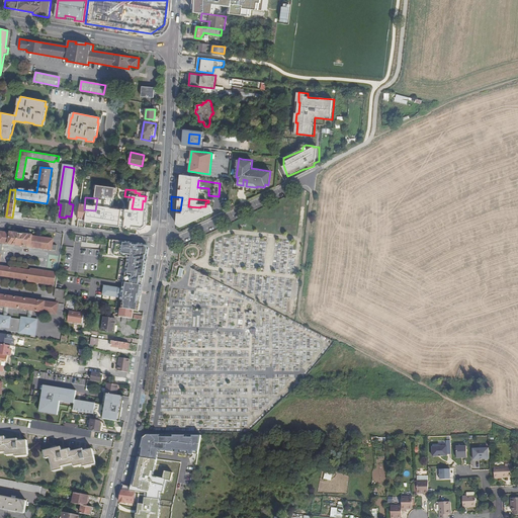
[(115,201),(103,200),(101,214),(105,216),(105,213),(113,214),(115,201)]
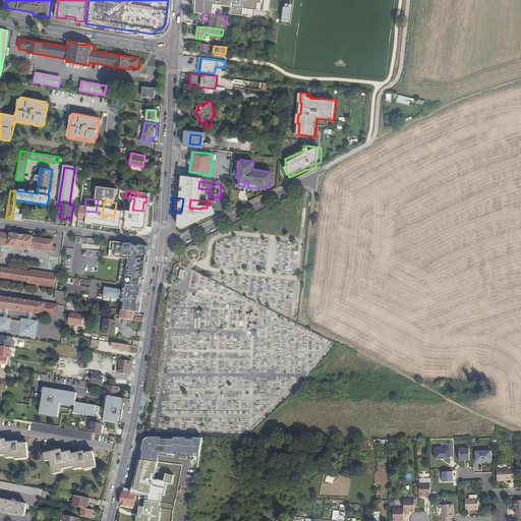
[(17,206),(14,205),(12,219),(20,220),(21,219),(21,215),(18,214),(19,210),(17,209),(17,206)]
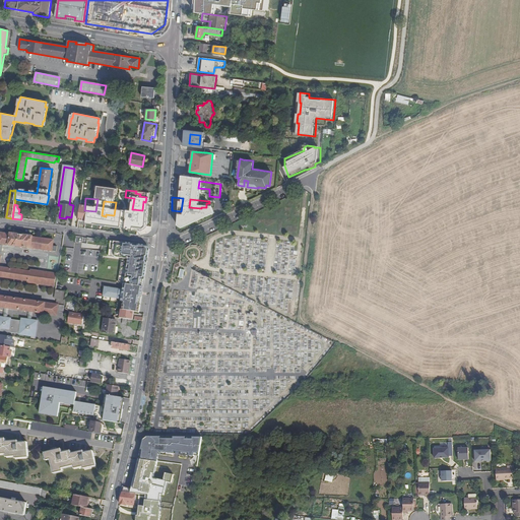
[(142,216),(128,214),(126,224),(141,226),(142,216)]
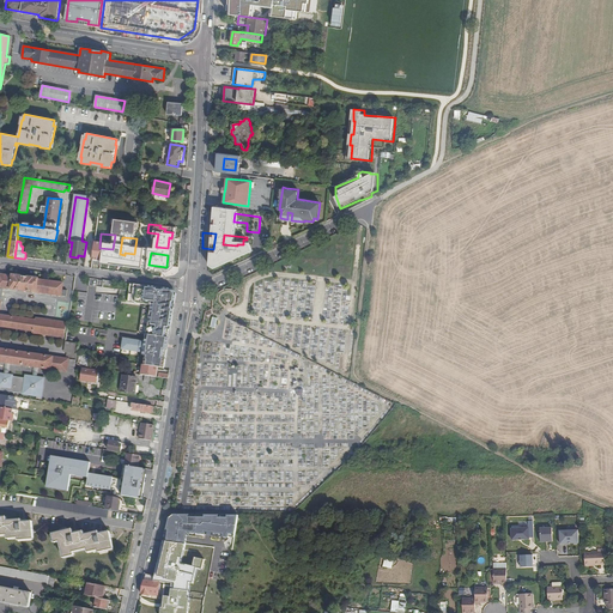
[(0,274),(0,286),(67,297),(67,291),(62,290),(64,284),(38,280),(38,279),(12,275),(12,277),(0,274)]
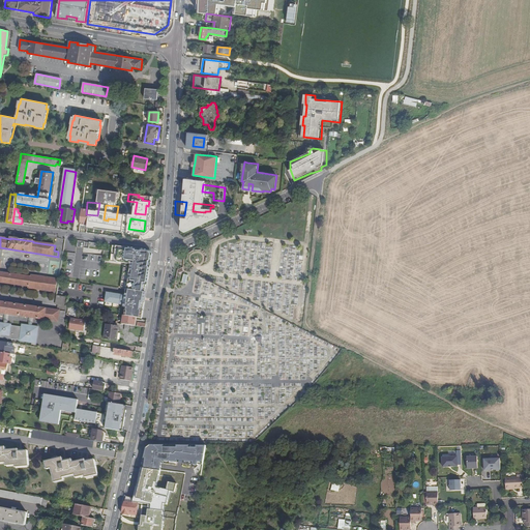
[(124,264),(120,289),(127,290),(146,293),(153,256),(150,252),(141,249),(141,251),(138,251),(138,249),(136,249),(136,251),(128,249),(128,248),(113,246),(111,262),(124,264)]
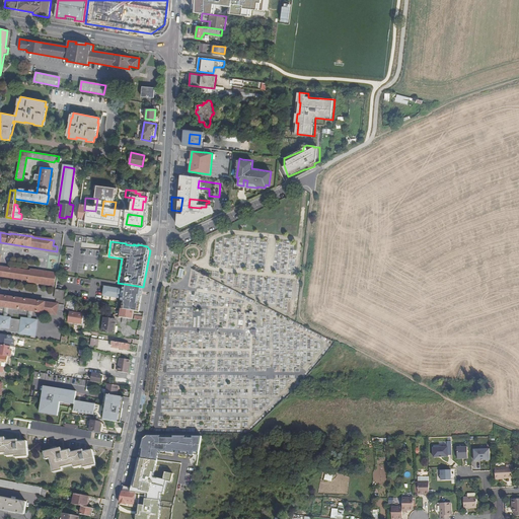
[(0,267),(0,276),(28,281),(28,283),(54,286),(56,273),(30,270),(29,272),(0,267)]
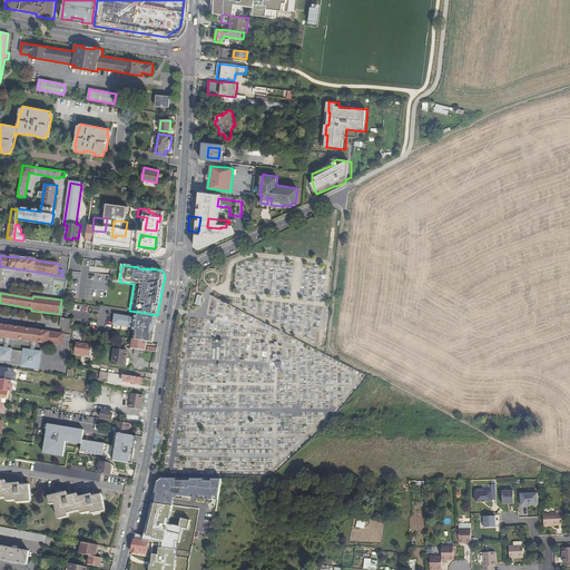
[(136,318),(115,314),(114,324),(134,328),(134,331),(135,331),(135,335),(134,340),(146,342),(153,342),(157,321),(143,317),(141,320),(136,318)]
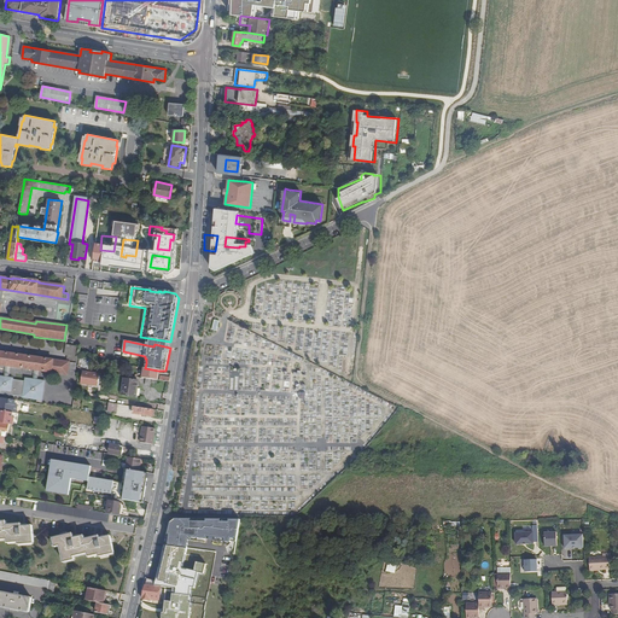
[(76,347),(66,344),(64,355),(68,356),(66,362),(77,363),(79,357),(80,347),(77,347),(76,347)]
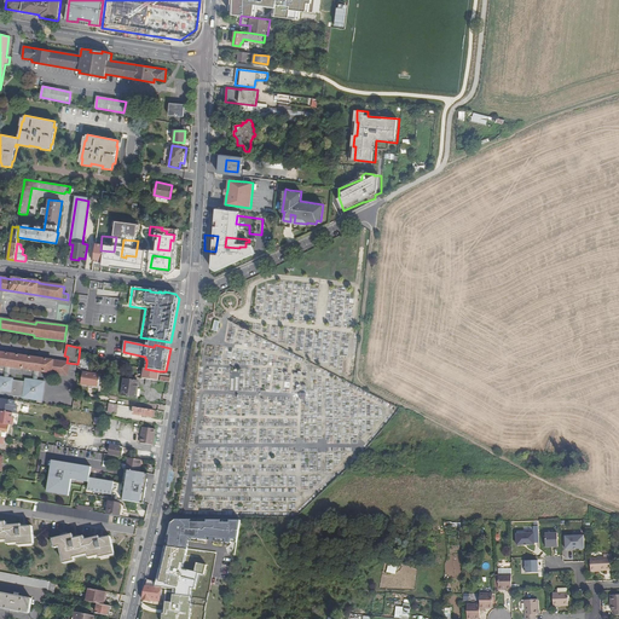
[(34,371),(39,371),(75,377),(77,364),(0,352),(0,365),(5,366),(10,368),(34,371)]
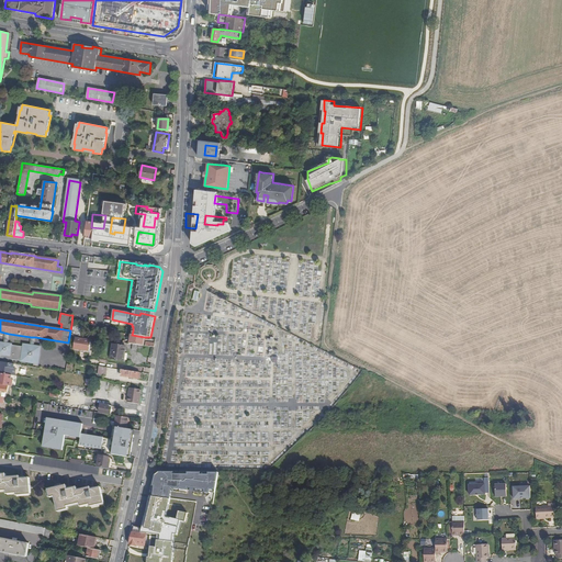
[(132,335),(130,344),(133,344),(143,346),(144,337),(132,335)]
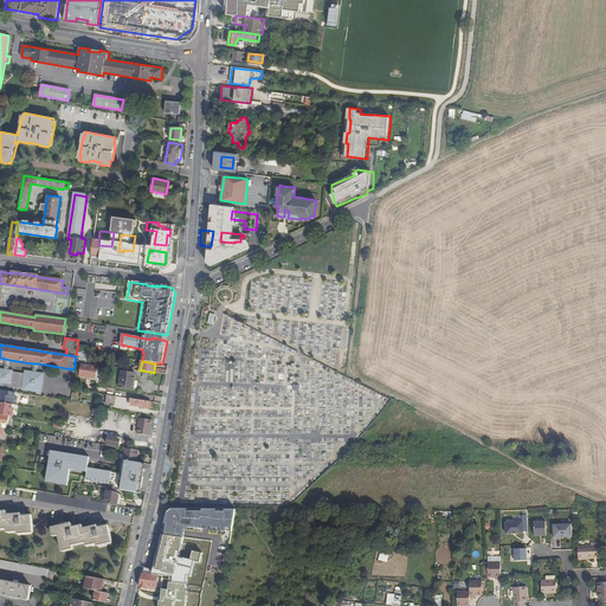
[(98,368),(82,365),(79,376),(96,379),(98,368)]
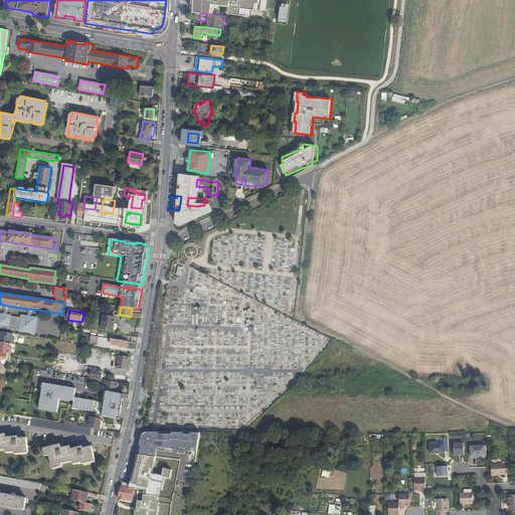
[(30,317),(27,317),(21,316),(20,318),(11,317),(11,316),(6,315),(3,315),(0,314),(0,321),(35,327),(37,318),(30,317)]
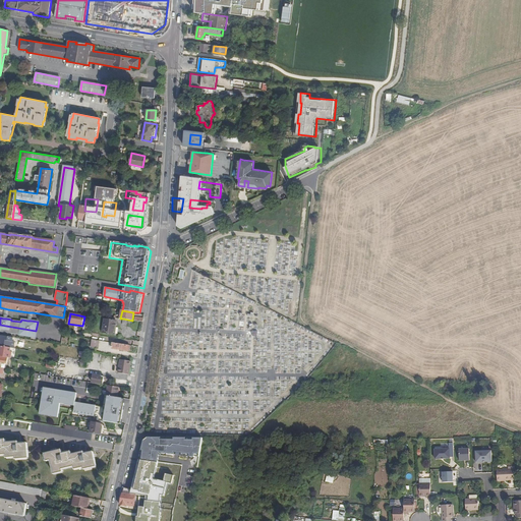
[(117,322),(105,320),(103,333),(115,334),(117,322)]
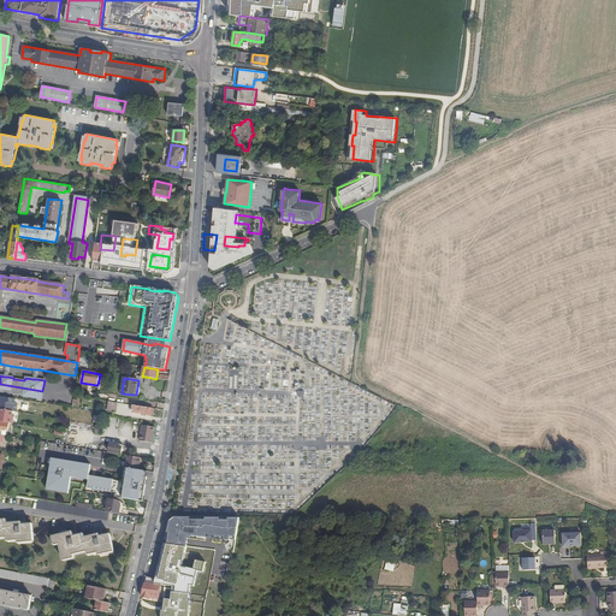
[(0,392),(41,400),(42,391),(0,384),(0,392)]
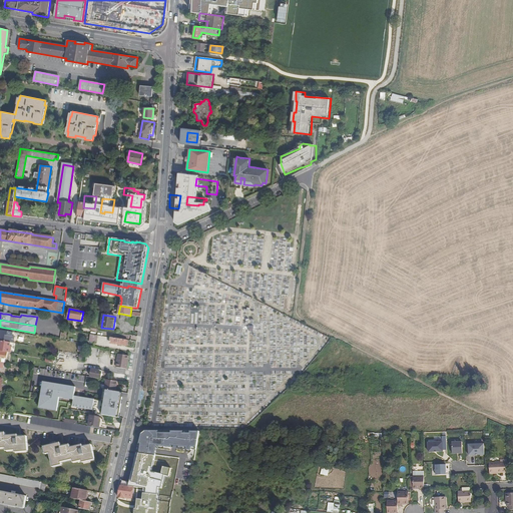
[(13,333),(0,330),(0,334),(1,335),(0,342),(10,343),(13,344),(14,337),(12,337),(13,333)]
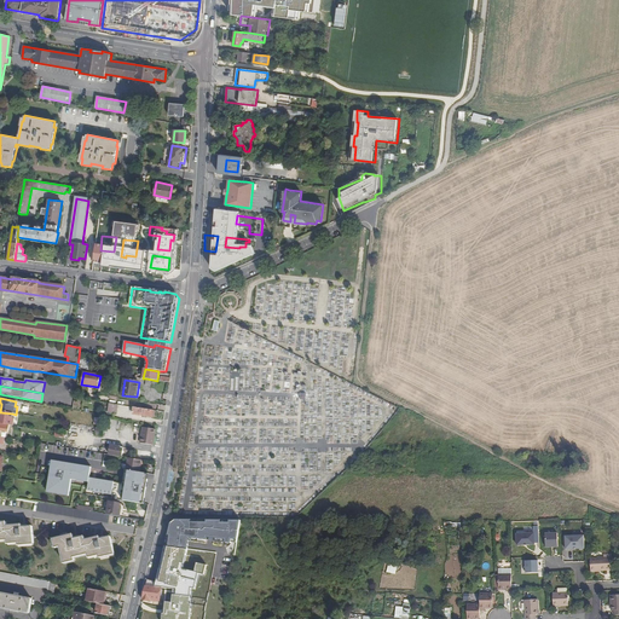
[(155,411),(134,408),(133,415),(154,417),(155,411)]
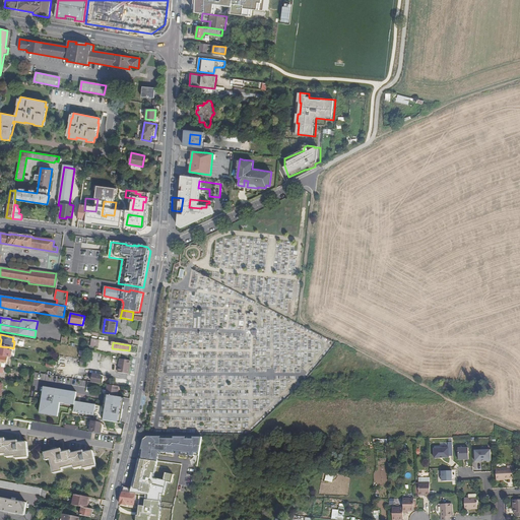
[(10,351),(10,347),(0,346),(0,345),(0,355),(8,358),(11,358),(12,351),(10,351)]
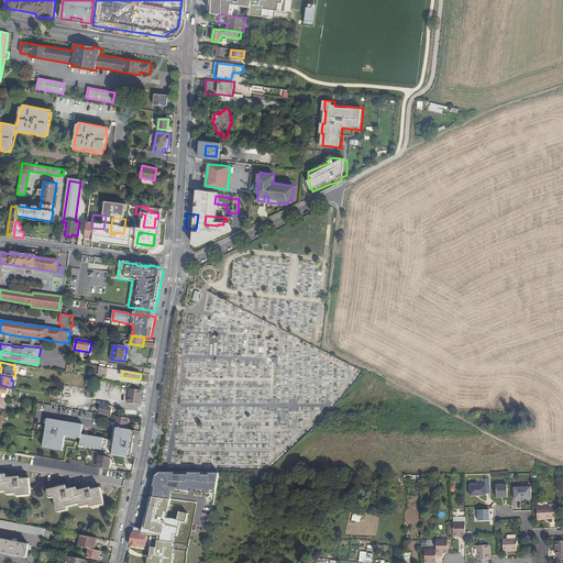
[(142,390),(130,389),(128,404),(139,405),(142,390)]
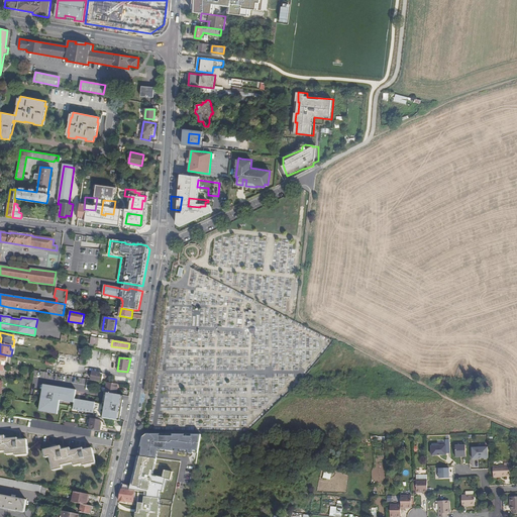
[(93,373),(91,380),(92,381),(101,382),(103,374),(93,373)]
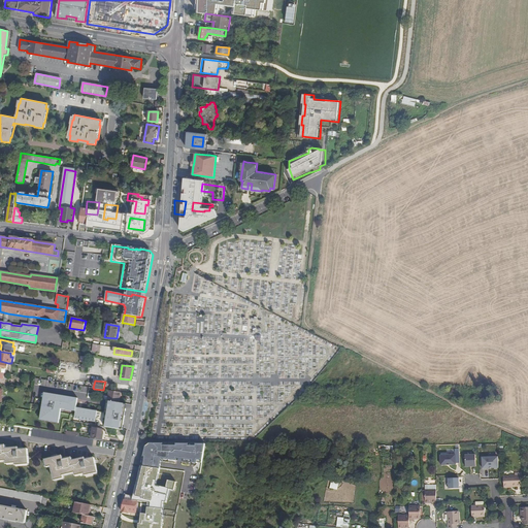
[(120,393),(109,391),(107,401),(119,403),(120,393)]
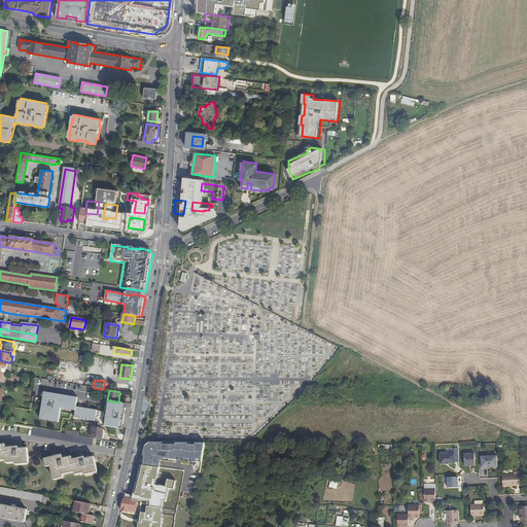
[(77,398),(46,392),(42,419),(59,422),(61,409),(75,411),(75,407),(77,398)]
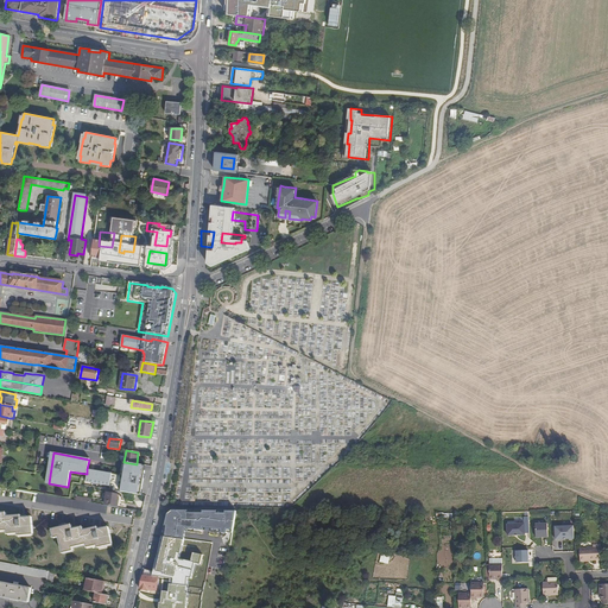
[(141,494),(145,473),(125,469),(124,475),(87,469),(87,474),(86,481),(113,486),(113,489),(141,494)]
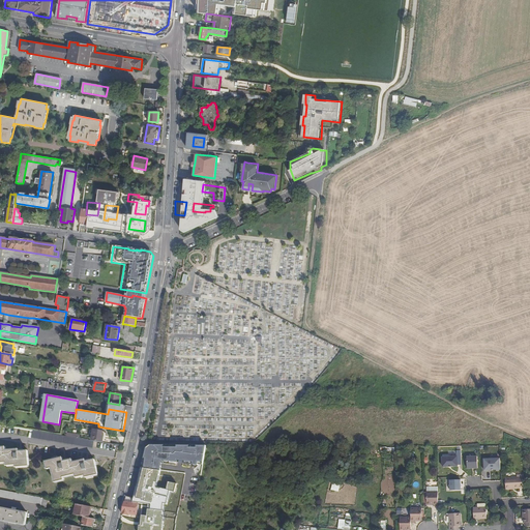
[(92,447),(93,441),(92,441),(81,439),(79,439),(66,437),(61,436),(50,434),(49,434),(38,432),(34,432),(33,431),(32,437),(92,447)]
